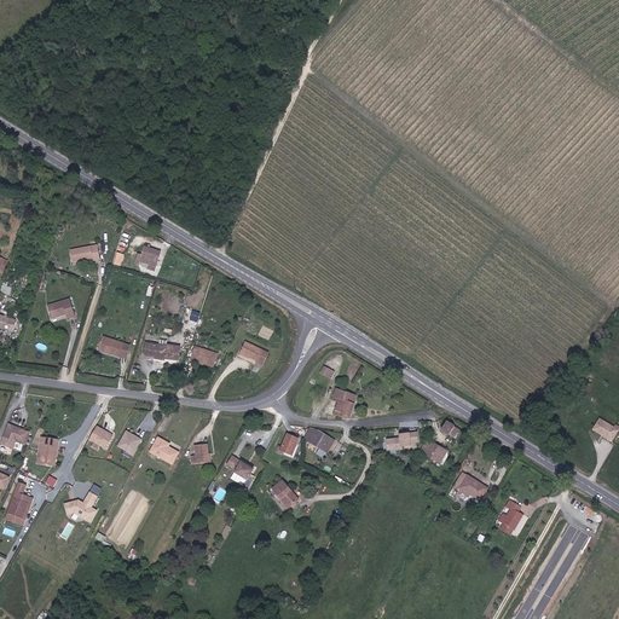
[(103,260),(99,246),(71,250),(74,262),(94,259),(96,261),(103,260)]
